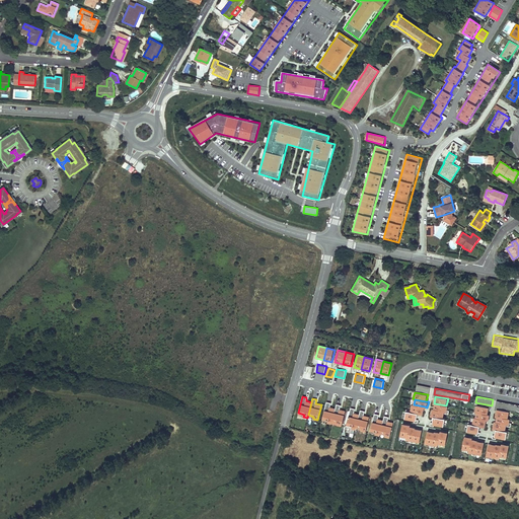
[(518,412),(518,404),(498,400),(496,408),(518,412)]
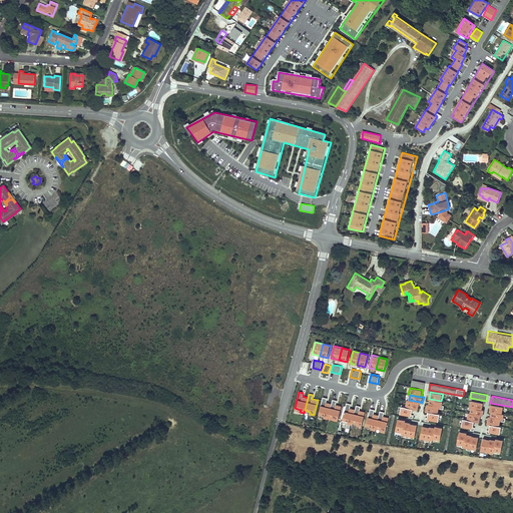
[(324,417),(328,419),(328,416),(332,404),(326,402),(327,399),(323,398),(319,414),(324,415),(324,417)]
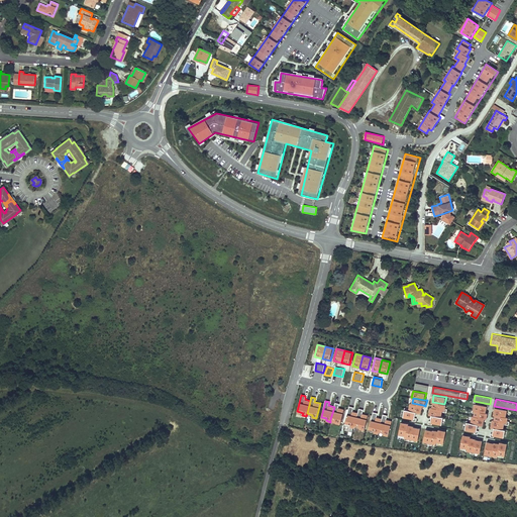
[(335,423),(340,424),(343,409),(338,408),(339,404),(335,403),(334,407),(330,419),(336,421),(335,423)]
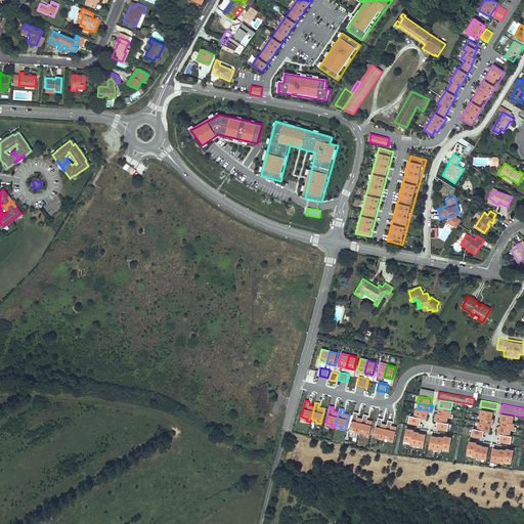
[(417,408),(415,416),(423,417),(428,418),(429,410),(418,408),(417,408)]
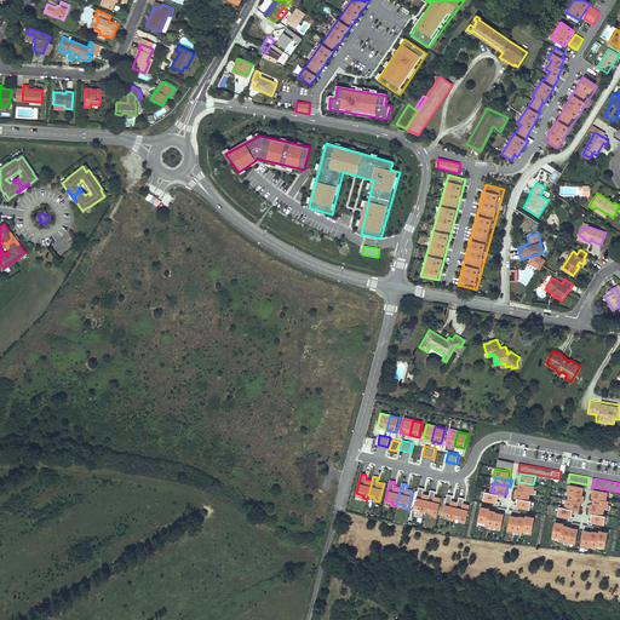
[(567,492),(569,492),(583,495),(584,487),(568,483),(567,492)]
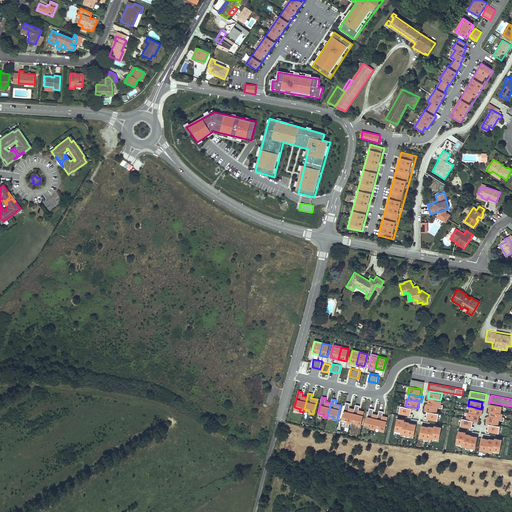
[(346,422),(351,423),(351,421),(354,408),(349,407),(350,403),(346,402),(341,419),(347,420),(346,422)]
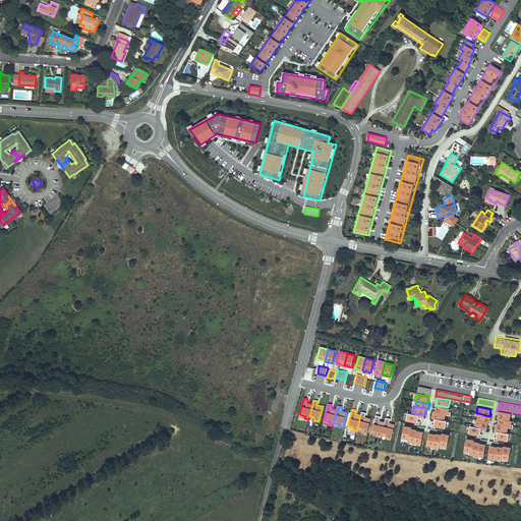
[(432,417),(437,418),(446,419),(447,413),(436,410),(433,410),(432,417)]
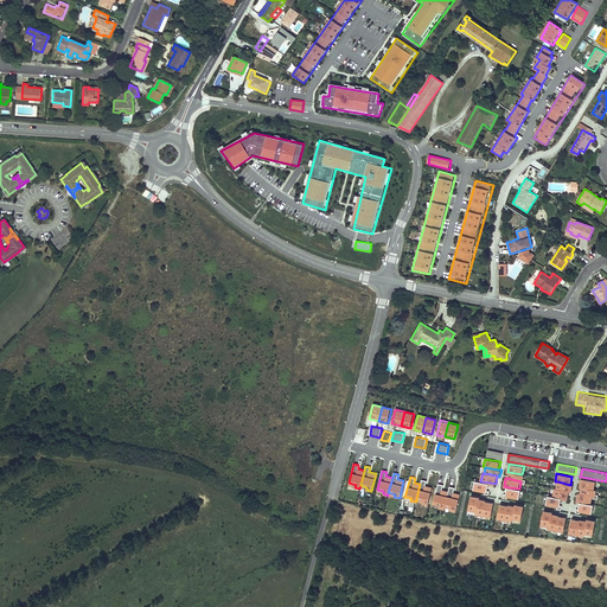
[(580,486),(581,486),(594,490),(596,481),(581,478),(580,486)]
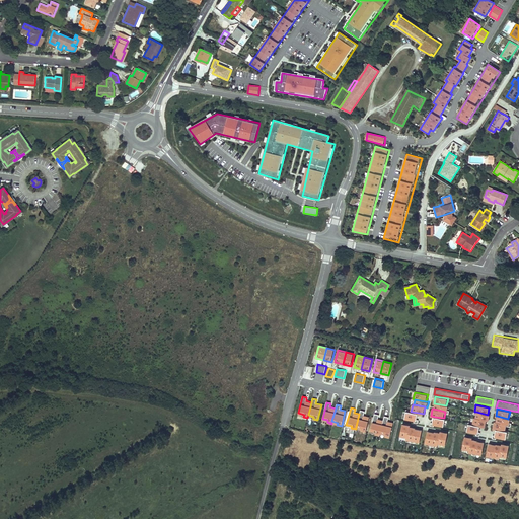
[(361,431),(365,432),(369,417),(363,415),(364,412),(360,411),(359,414),(356,427),(362,428),(361,431)]
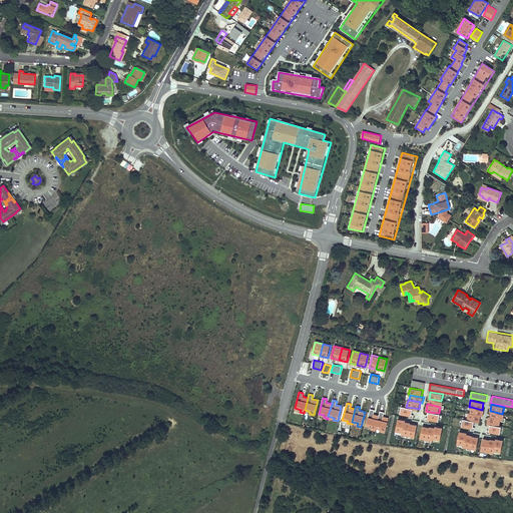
[(406,407),(402,406),(401,414),(410,416),(410,418),(413,418),(414,415),(412,415),(414,408),(406,407)]
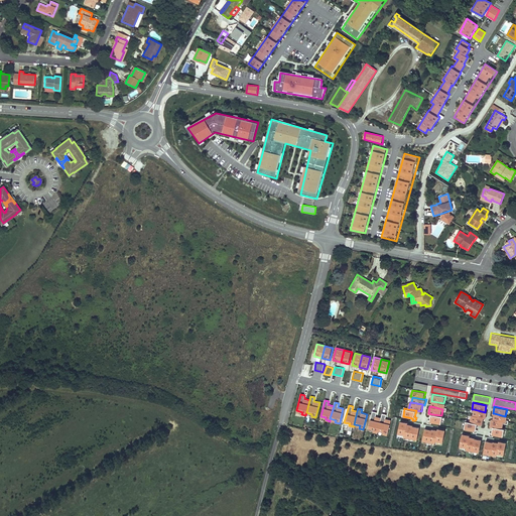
[(474,409),(473,415),(484,417),(486,418),(487,412),(485,412),(474,409)]
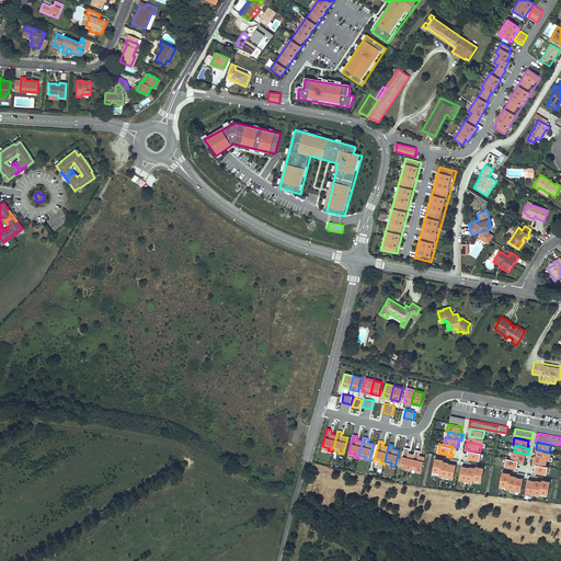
[(405,469),(410,470),(411,468),(414,454),(408,453),(409,448),(404,447),(400,466),(405,467),(405,469)]
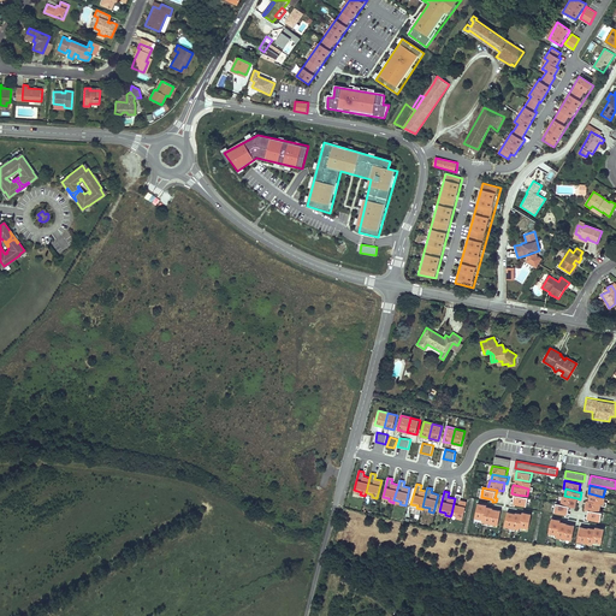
[(457,517),(462,520),(467,502),(460,499),(461,496),(456,493),(455,498),(451,514),(457,515),(457,517)]
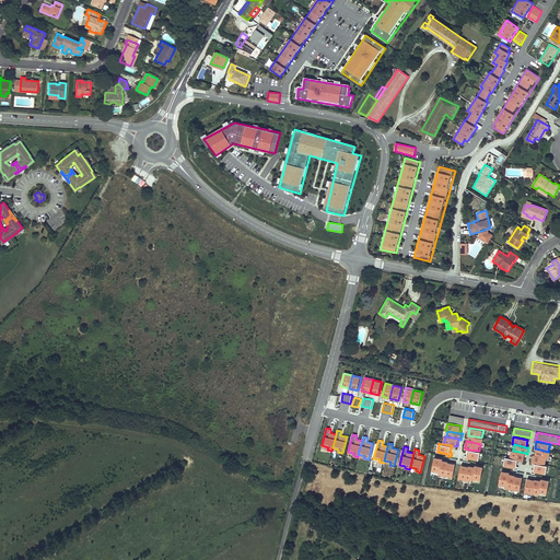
[(479,451),(469,450),(467,457),(465,456),(464,459),(468,461),(468,458),(479,461),(481,452),(479,451)]
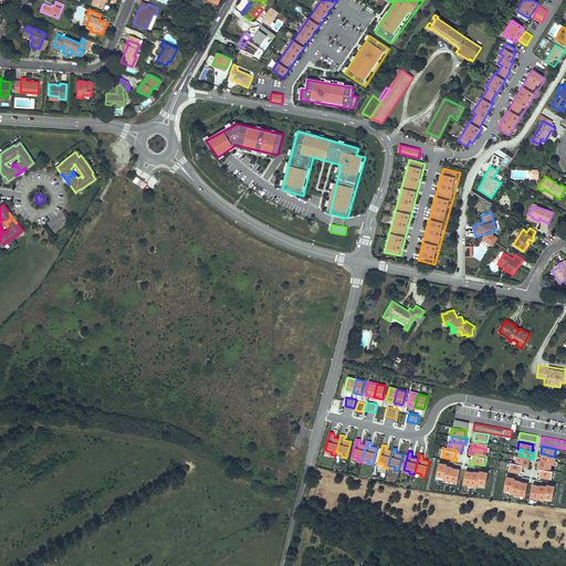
[(516,454),(515,462),(523,464),(528,465),(531,458),(519,456),(516,454)]
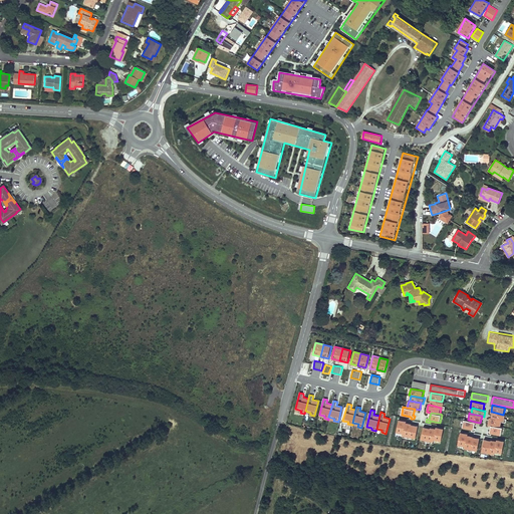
[(488,424),(492,425),(501,427),(502,420),(491,418),(490,417),(488,424)]
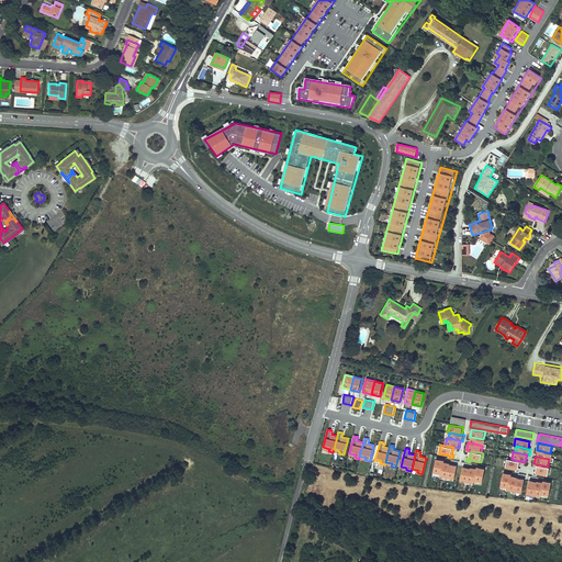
[(512,459),(507,458),(505,468),(516,469),(515,471),(519,472),(519,469),(518,468),(519,461),(512,459)]
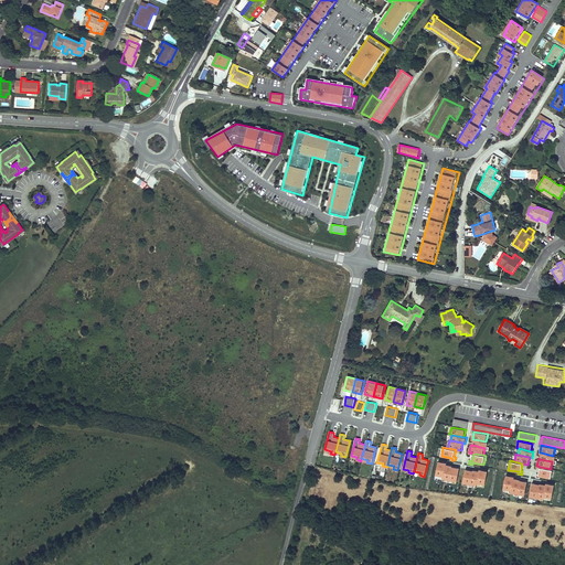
[(447,462),(439,461),(436,475),(444,476),(447,464),(447,462)]
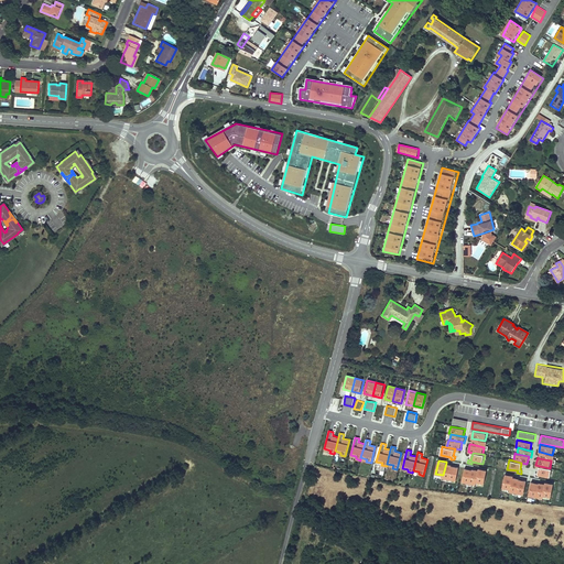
[(452,464),(446,463),(443,475),(443,477),(449,478),(452,465),(452,464)]
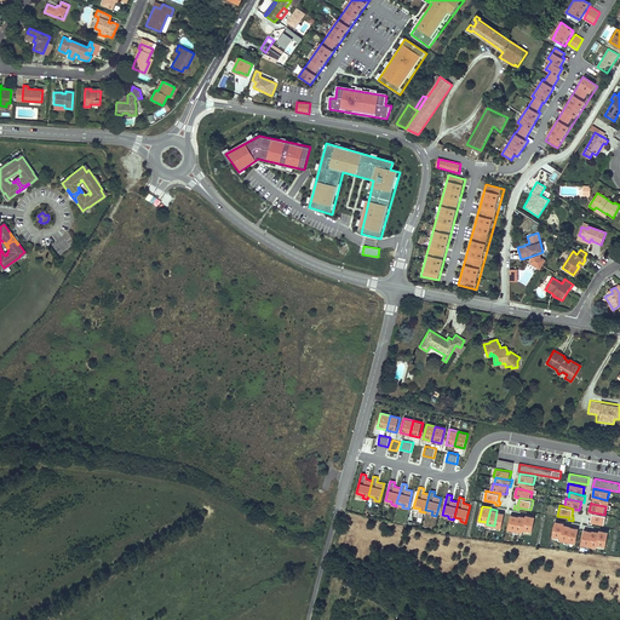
[(505,514),(497,511),(494,526),(501,528),(505,514)]
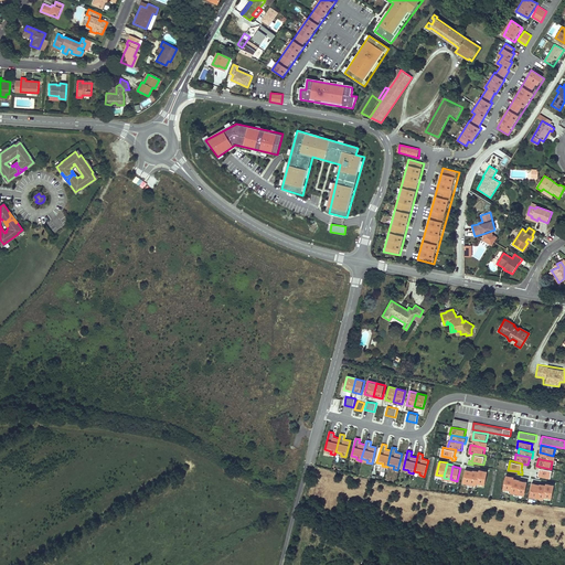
[(551,469),(541,467),(539,475),(536,473),(535,477),(540,478),(541,476),(551,478),(553,469),(551,469)]
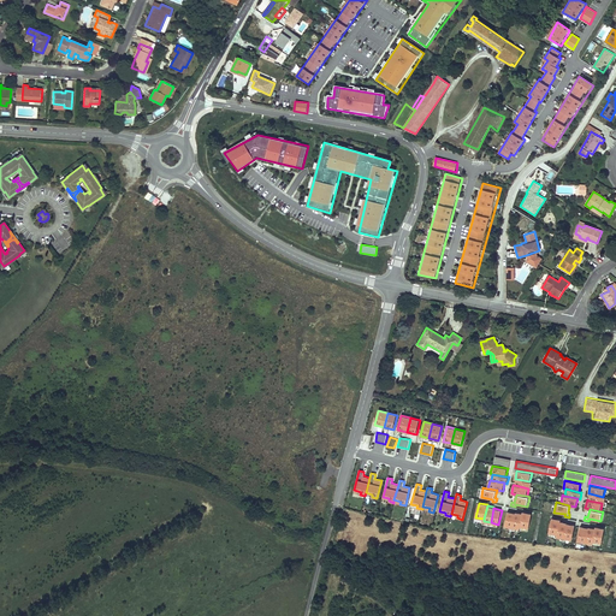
[(516,513),(508,511),(504,526),(513,528),(516,513)]
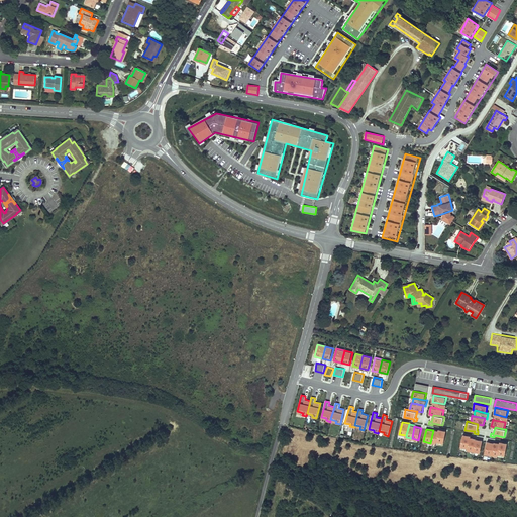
[(446,431),(439,429),(438,431),(436,442),(444,443),(446,431)]
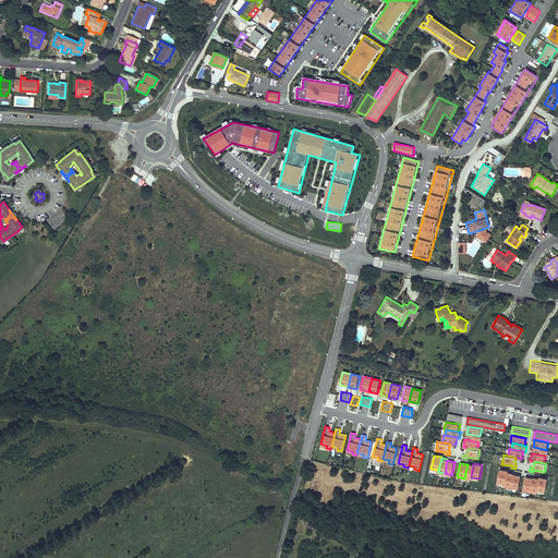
[(508,471),(500,469),(498,483),(506,484),(508,472),(508,471)]
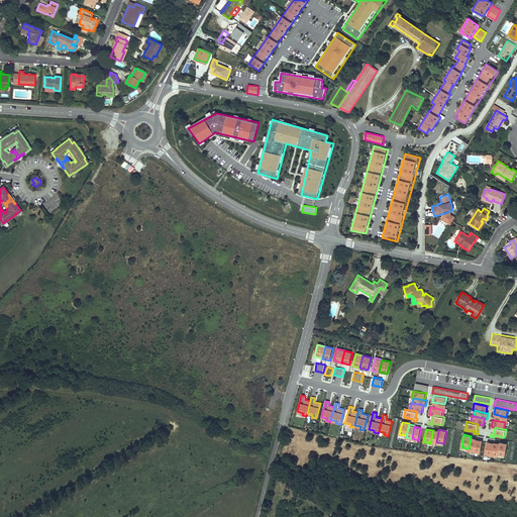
[(476,438),(471,437),(469,448),(468,450),(474,451),(476,439),(476,438)]
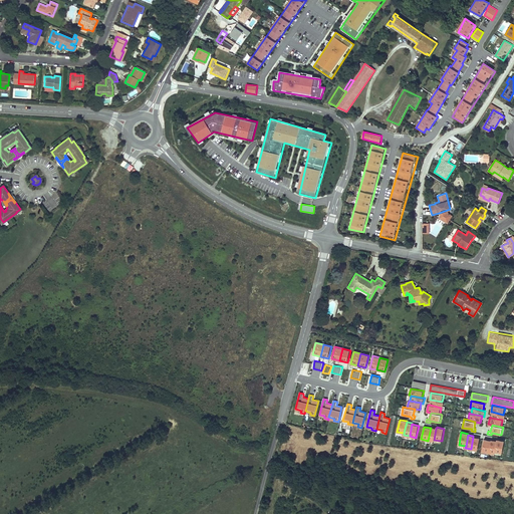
[(480,438),(473,437),(471,449),(478,450),(480,438)]
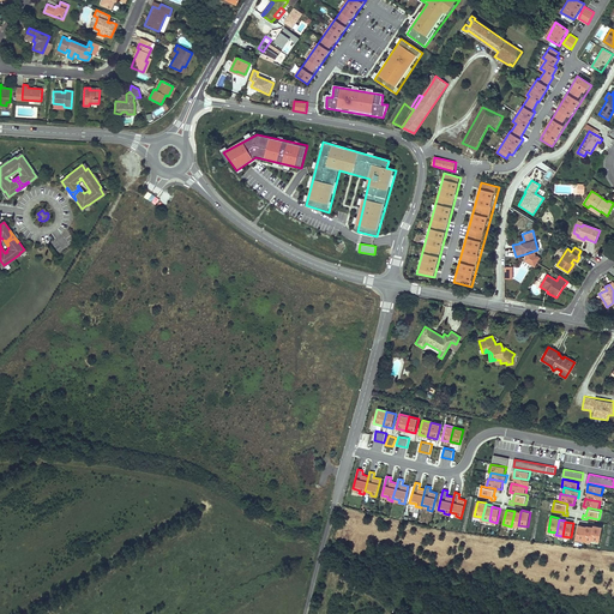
[(587,527),(578,524),(575,539),(584,541),(587,527)]
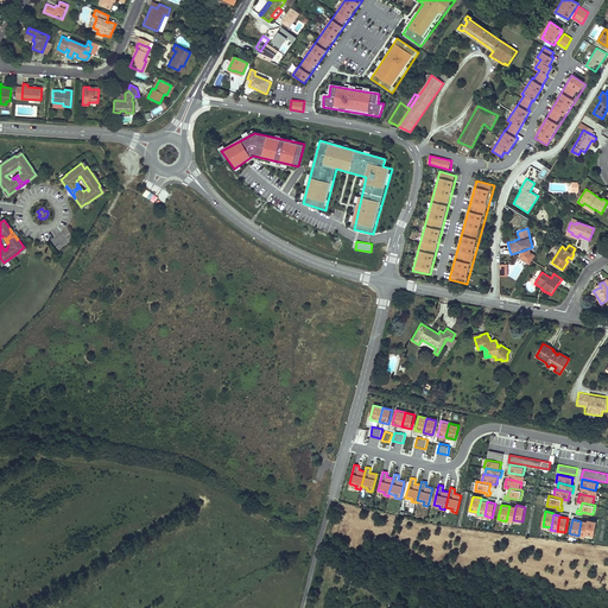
[(596,521),(588,519),(587,521),(584,534),(594,537),(596,521)]
